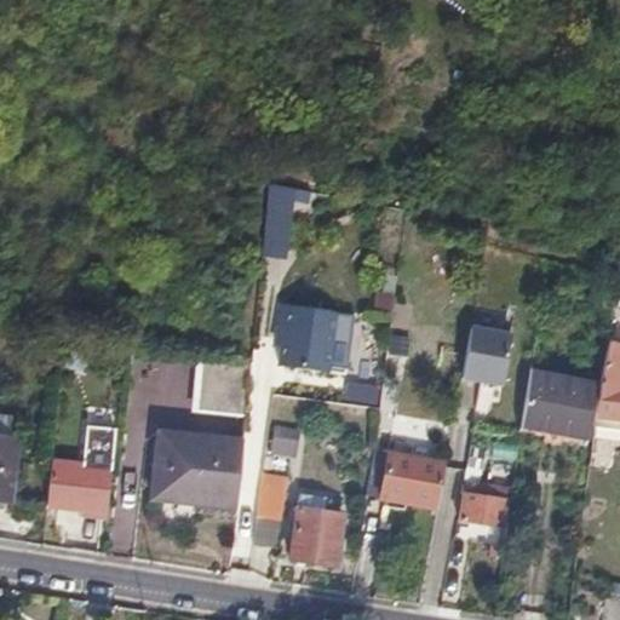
[(293,260),(297,188),(267,187),(262,259),(293,260)]
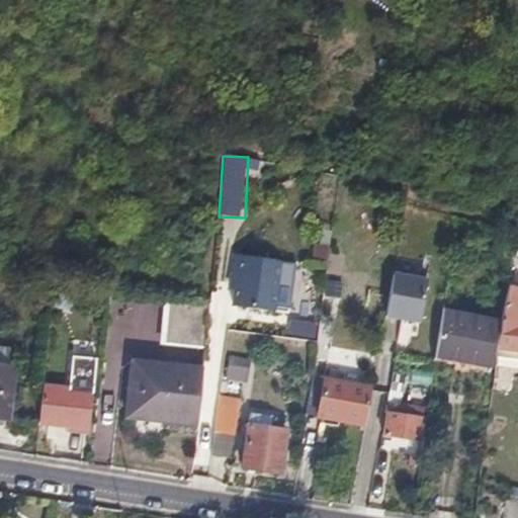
[(280,261),(270,259),(237,254),(234,272),(237,273),(233,304),(272,310),(280,261)]
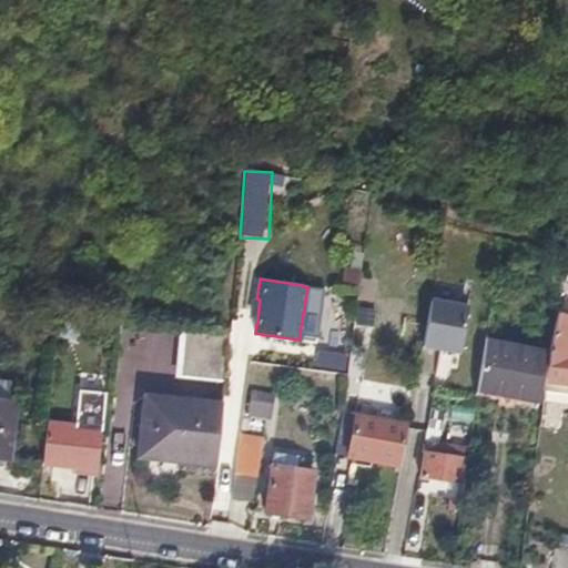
[(430,298),(462,305),(465,290),(434,284),(430,298)]
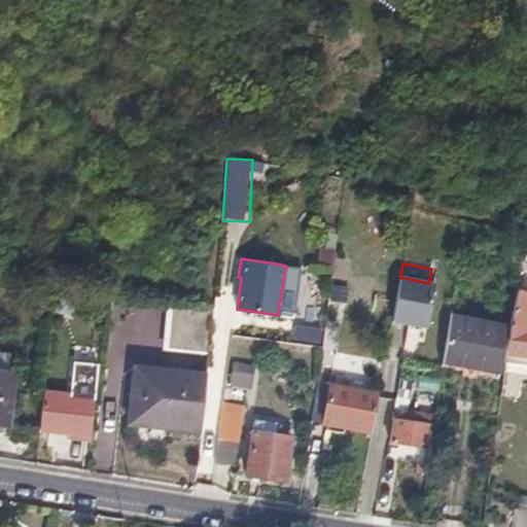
[(397,278),(392,326),(426,330),(431,282),(397,278)]
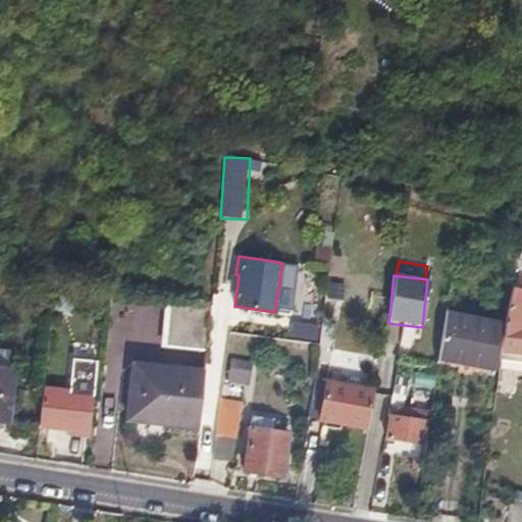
[(521,350),(521,291),(514,289),(506,325),(505,325),(502,348),(521,350)]
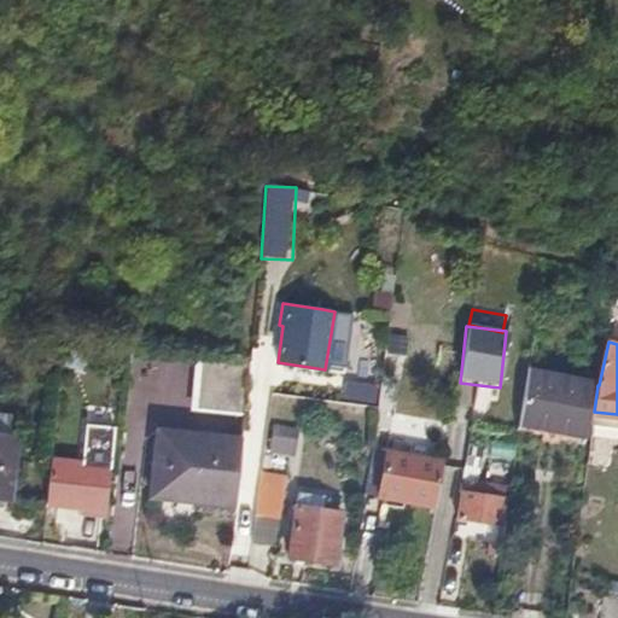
[(251,354),(227,350),(203,348),(196,402),(245,408),(251,354)]
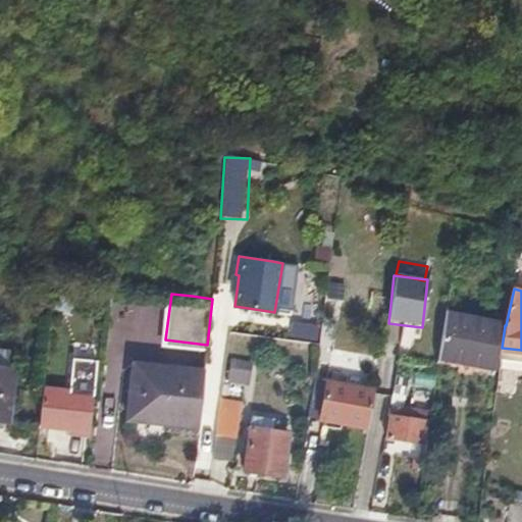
[(493,370),(497,346),(500,322),(482,319),(483,312),(448,307),(438,362),(493,370)]
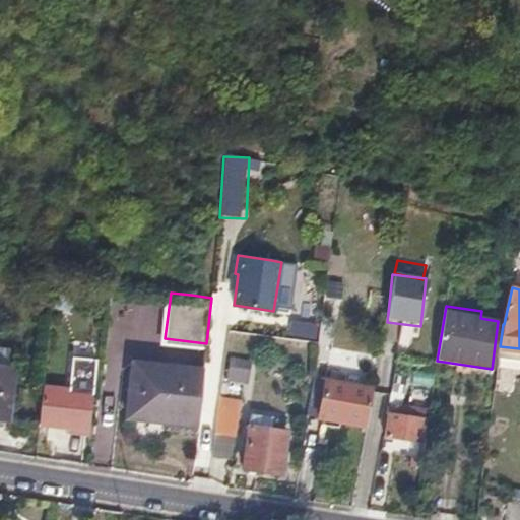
[(434,355),(437,338),(439,321),(429,320),(424,354),(434,355)]
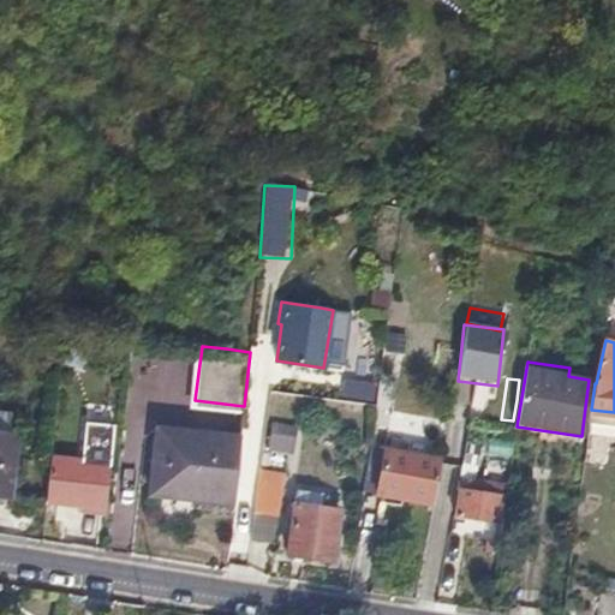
[(293,424),(270,422),(267,445),(291,448),(293,424)]
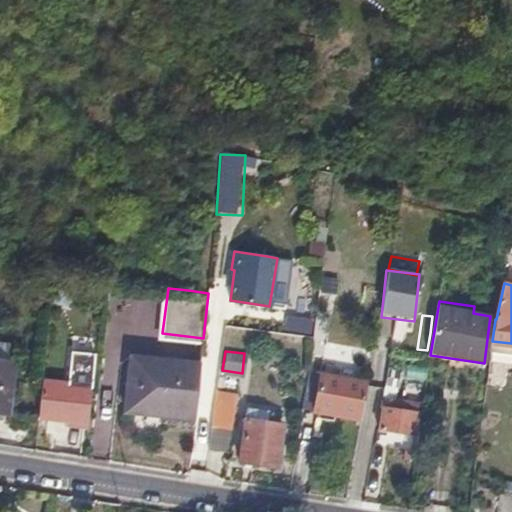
[(132,358),(128,383),(125,409),(145,413),(145,408),(193,415),(199,366),(132,358)]
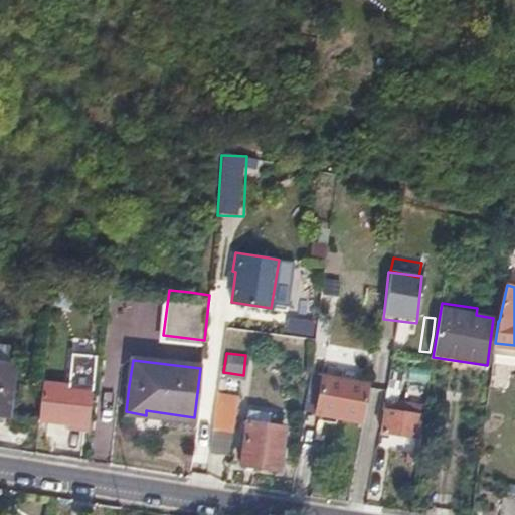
[(0,421),(13,423),(20,372),(0,368),(0,421)]
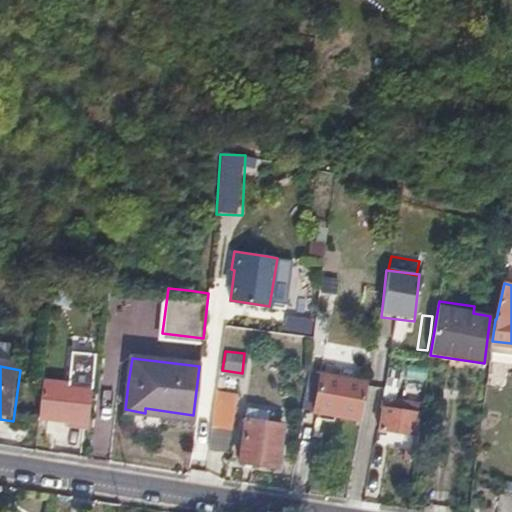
[(367,382),(337,377),(307,373),(300,412),(360,420),(367,382)]
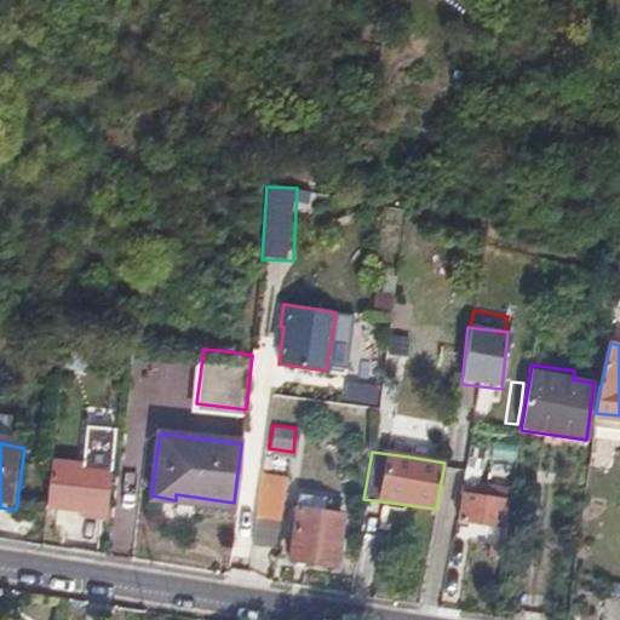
[(45,506),(75,510),(105,514),(110,471),(50,463),(45,506)]
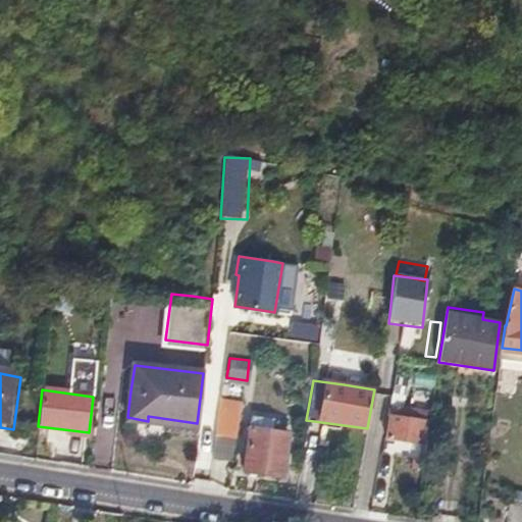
[(214,433),(235,436),(240,402),(218,399),(214,433)]
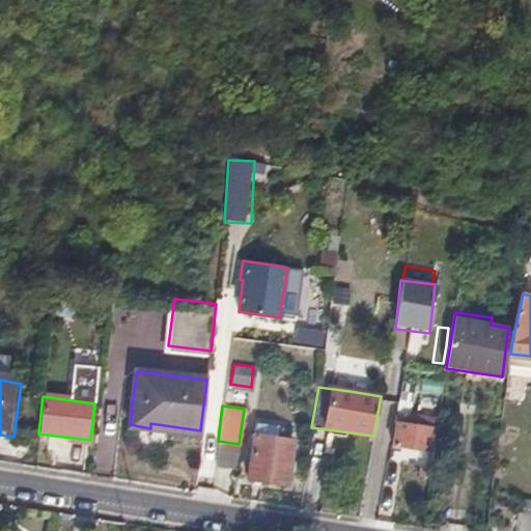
[(393,447),(411,450),(428,453),(432,429),(396,424),(393,447)]
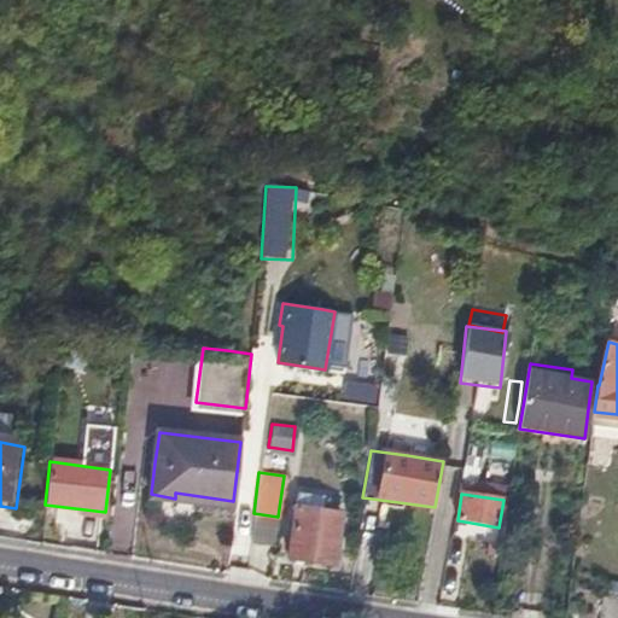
[(291,557),(313,560),(334,564),(343,512),(298,505),(291,557)]
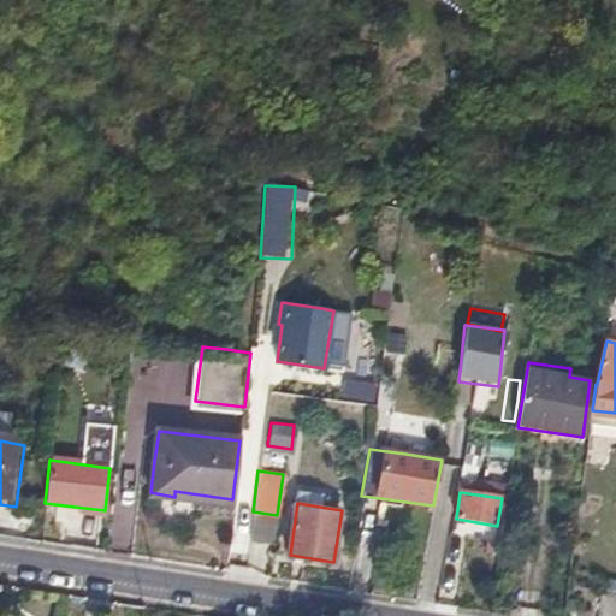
[(277,515),(253,511),(249,538),(273,542),(277,515)]
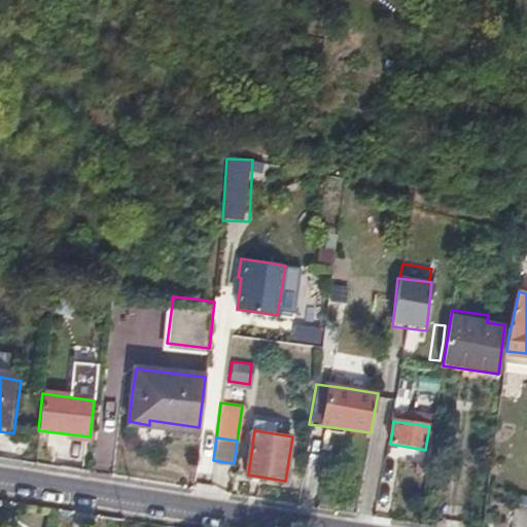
[(526,526),(526,510),(512,507),(508,526),(526,526)]
